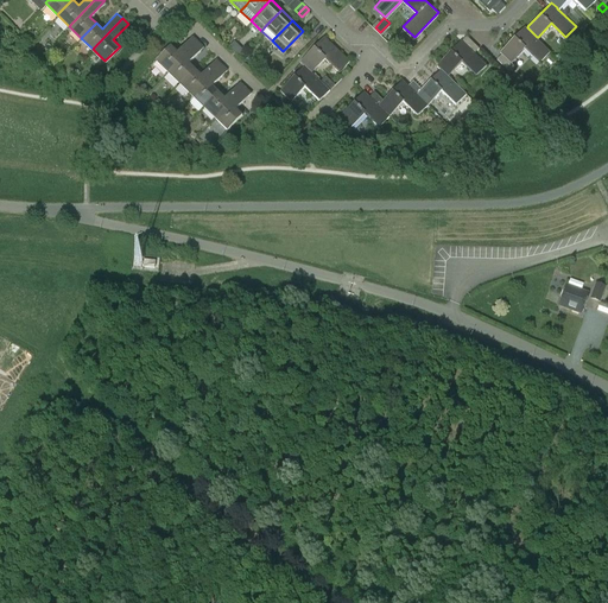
[(550,49),(538,37),(537,37),(527,27),(527,26),(525,24),(500,50),(501,51),(496,56),(510,69),(515,63),(511,59),(525,45),(539,59),(550,49)]
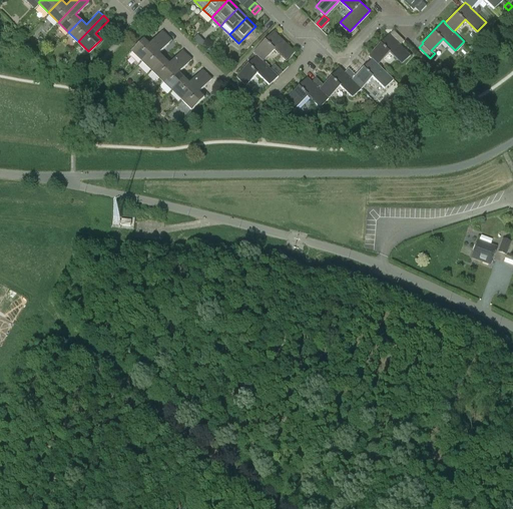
[(131,49),(142,59),(168,32),(164,27),(149,42),(144,36),(131,49)]
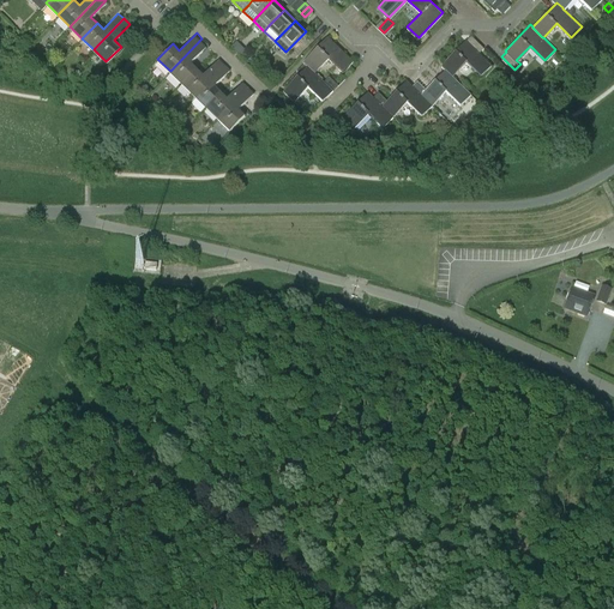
[(471,34),(465,38),(440,64),(445,67),(452,74),(465,61),(480,74),(491,64),(479,50),(483,46),(471,34)]
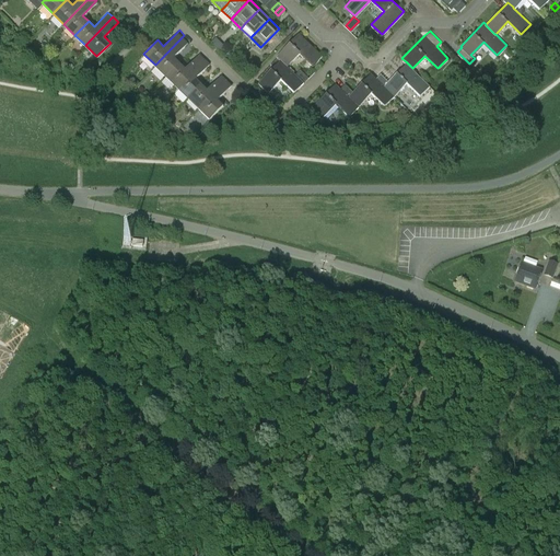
[(277,55),(280,58),(287,65),(299,53),(312,65),(322,54),(299,32),(277,55)]
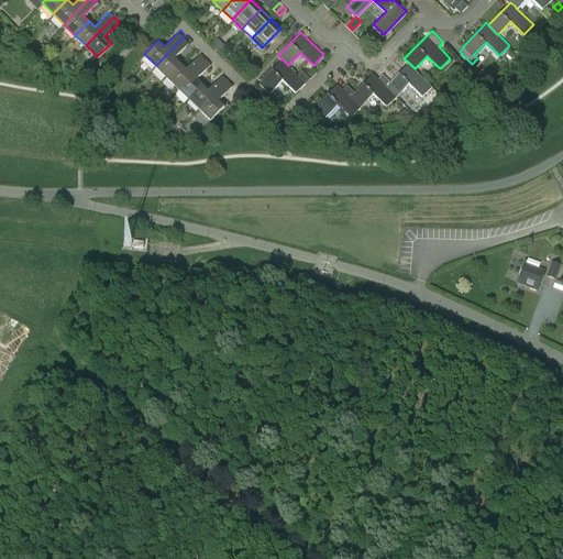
[(190,40),(185,35),(156,65),(167,76),(180,62),(175,56),(190,40)]
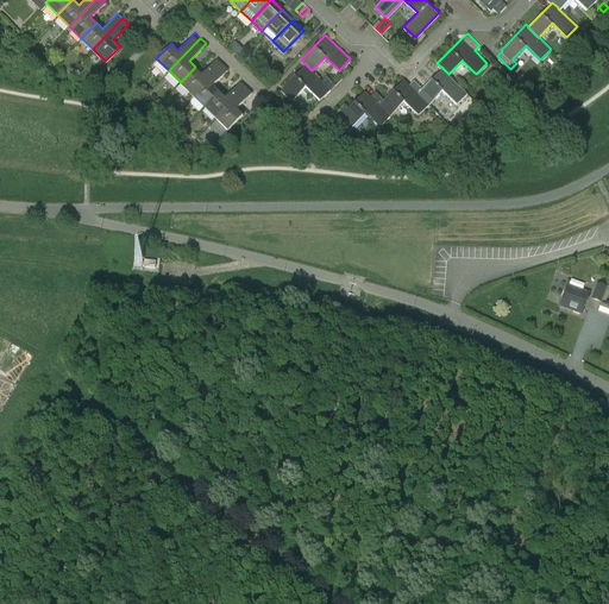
[(195,67),(181,82),(176,87),(183,94),(187,89),(192,94),(224,61),(218,55),(201,73),(195,67)]
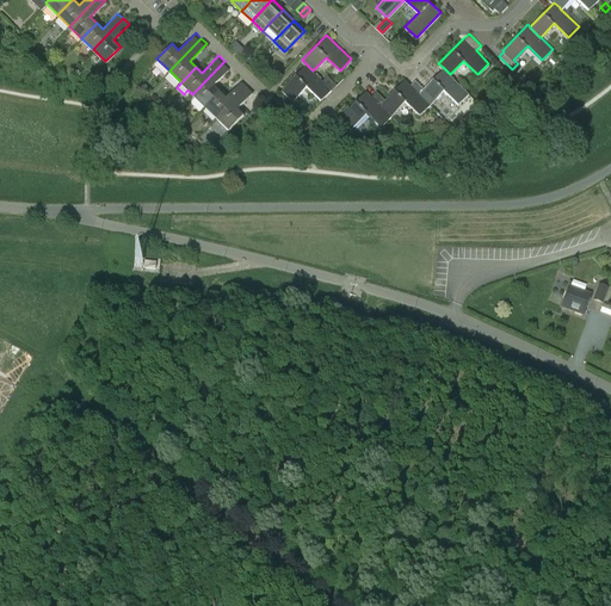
[(204,105),(220,90),(214,84),(230,67),(224,61),(192,94),(204,105)]
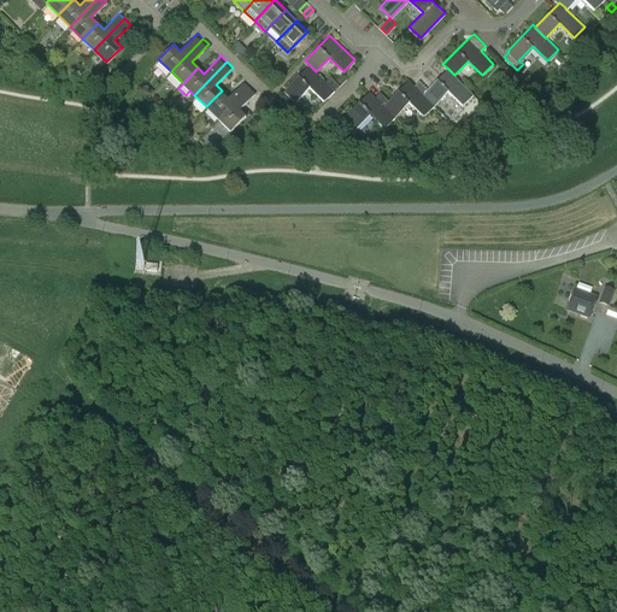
[(316,71),(309,64),(285,90),(295,101),(309,86),(324,100),(334,89),(324,80),(316,71)]
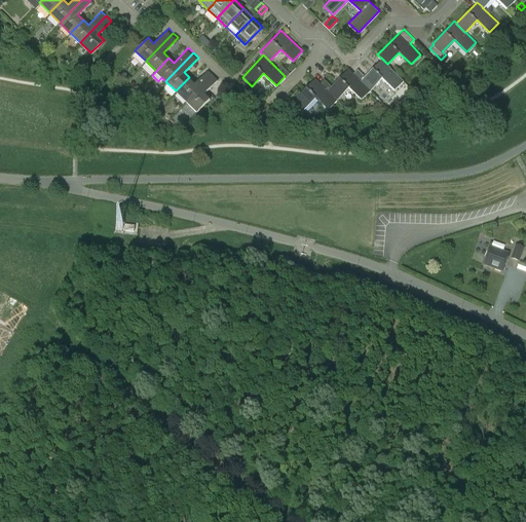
[(387,64),(381,58),(365,74),(357,67),(352,72),(361,79),(370,88),(381,76),(395,88),(403,79),(387,64)]
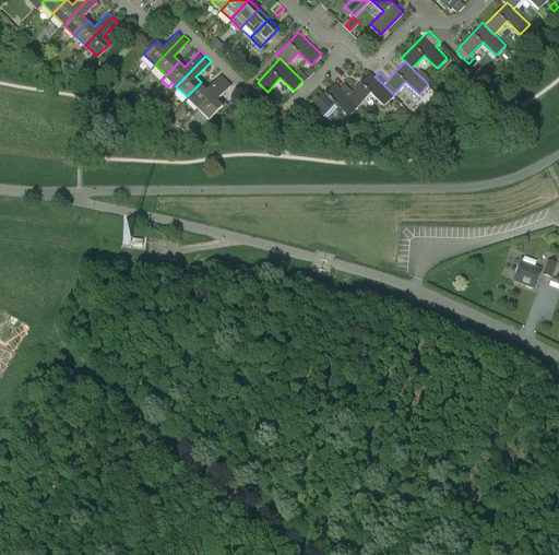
[(370,71),(353,90),(344,81),(340,86),(347,95),(357,104),(370,91),(383,104),(393,94),(383,84),(375,77),(370,71)]
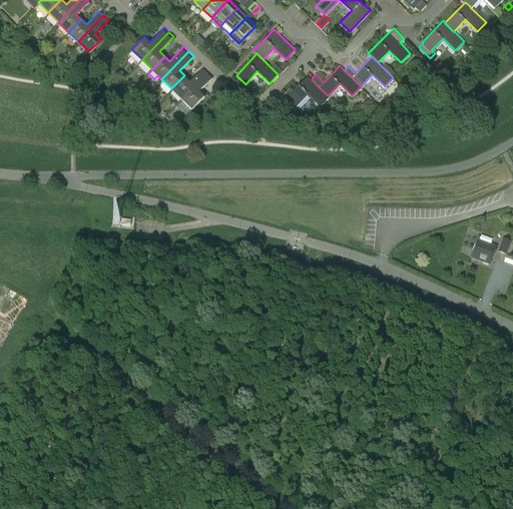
[(189,80),(184,75),(171,88),(181,98),(208,70),(203,66),(189,80)]
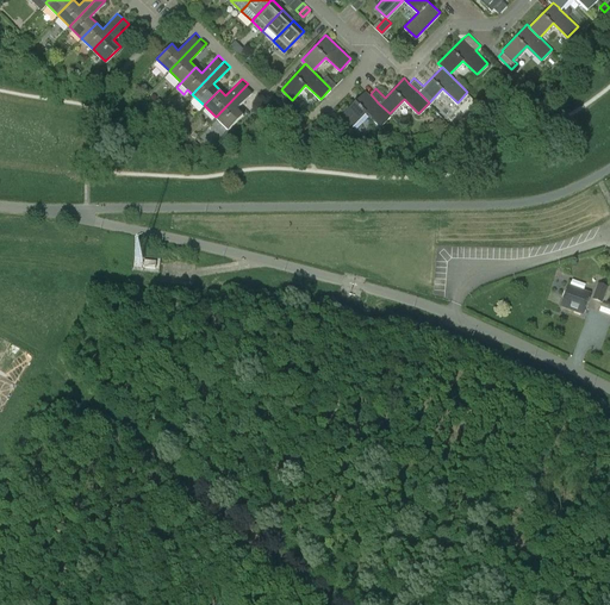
[(243,113),(236,106),(253,89),(248,83),(216,117),(228,129),(243,113)]
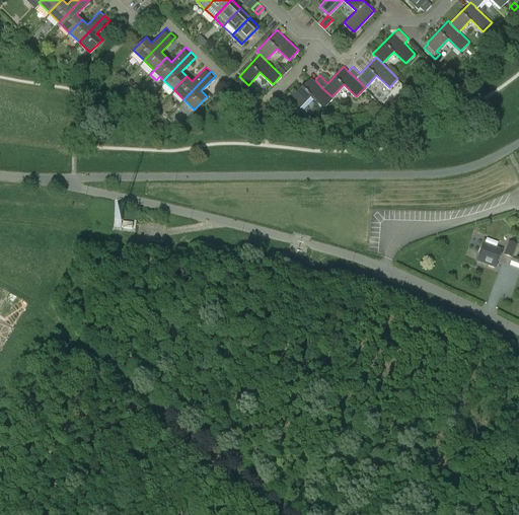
[(322,88),(315,80),(310,76),(290,97),(291,98),(287,102),(295,111),(299,106),(310,94),(322,105),(331,96),(322,88)]
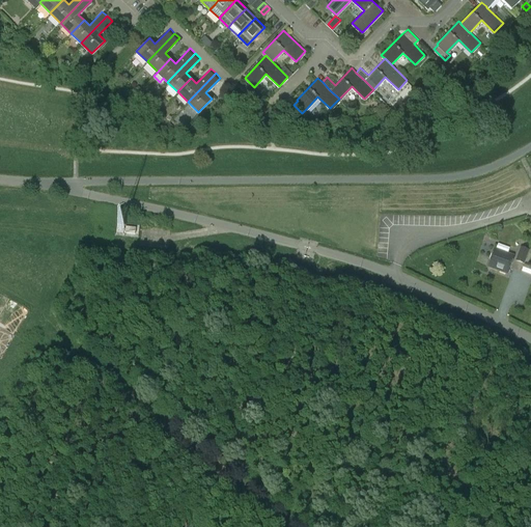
[(141,225),(130,223),(128,233),(140,236),(141,225)]
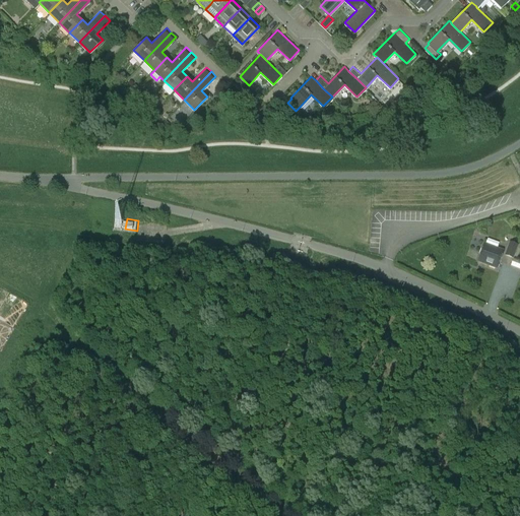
[(510,240),(506,252),(512,254),(517,242),(510,240)]
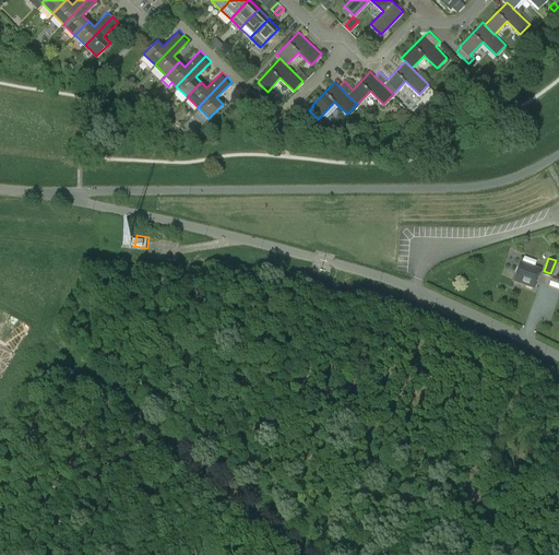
[(521,259),(514,278),(534,285),(540,267),(521,259)]
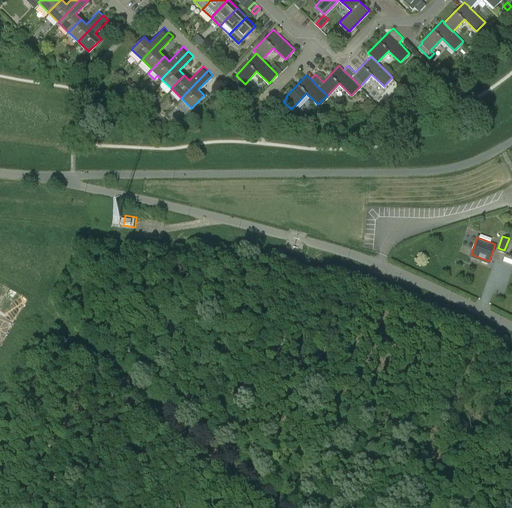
All buildings are outlined.
